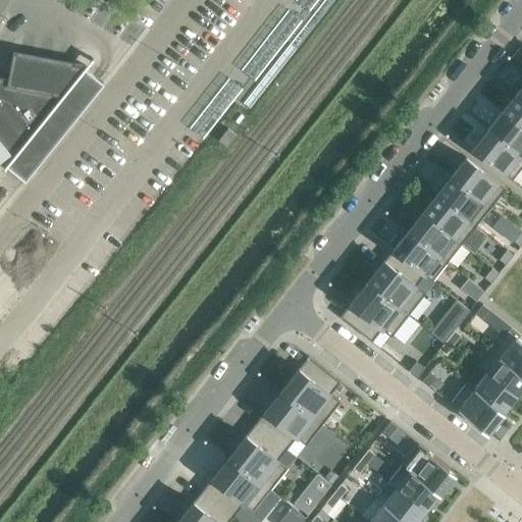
[(334,0),(322,0),(243,102),(251,108),(334,0)]
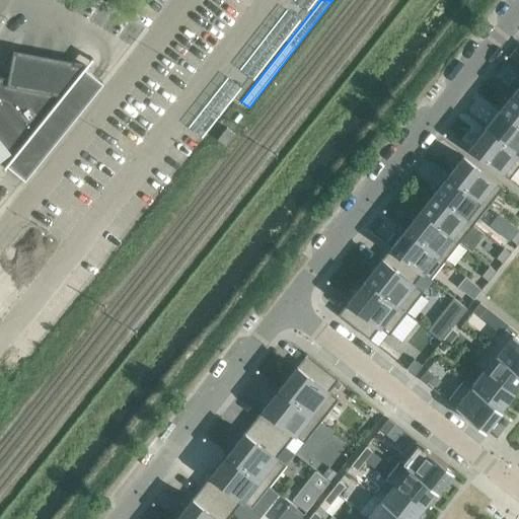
[(296,0),(307,9),(314,0),(296,0)]
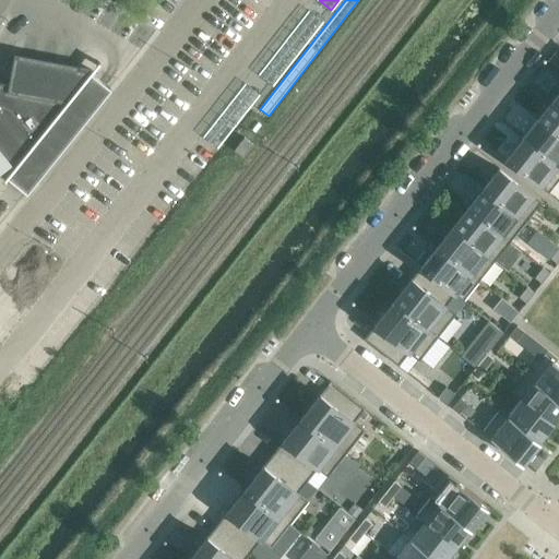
[(274,85),(323,20),(308,8),(258,72),(274,85)]
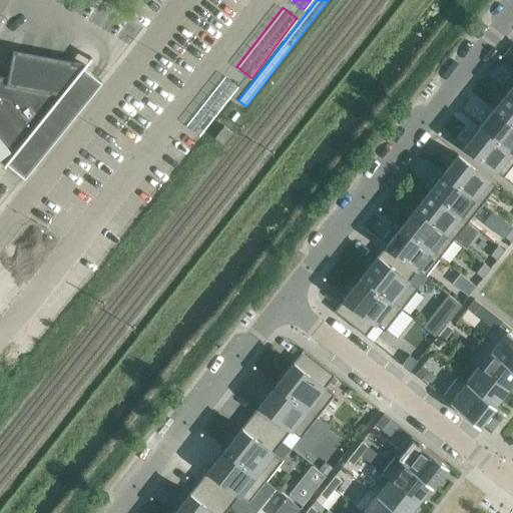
[(16,170),(24,177),(23,177),(25,178),(102,82),(101,81),(100,82),(83,68),(92,58),(90,57),(83,66),(71,63),(72,60),(70,60),(70,63),(14,52),(14,50),(13,49),(7,77),(0,76),(0,148),(4,154),(2,156),(3,157),(5,156),(8,159),(3,165),(5,166),(7,163),(16,170)]
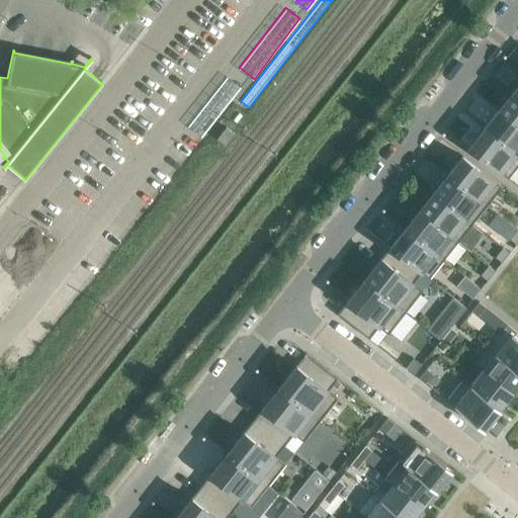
[(201,136),(241,86),(228,75),(188,125),(201,136)]
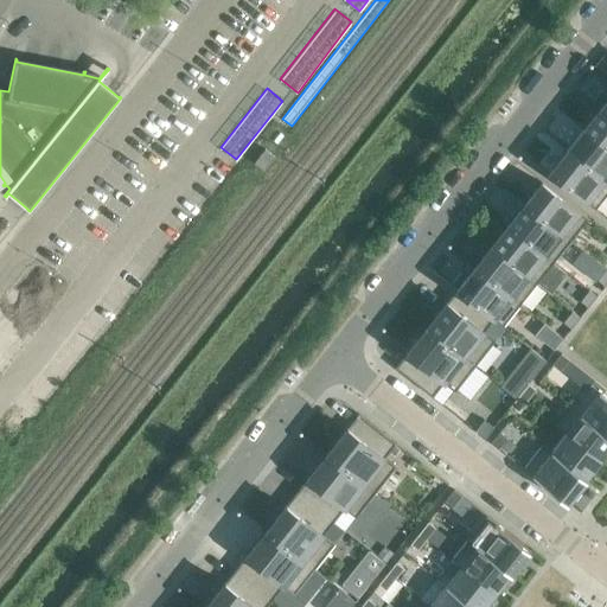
[(583,129),(606,148),(606,114),(600,108),(583,129)]
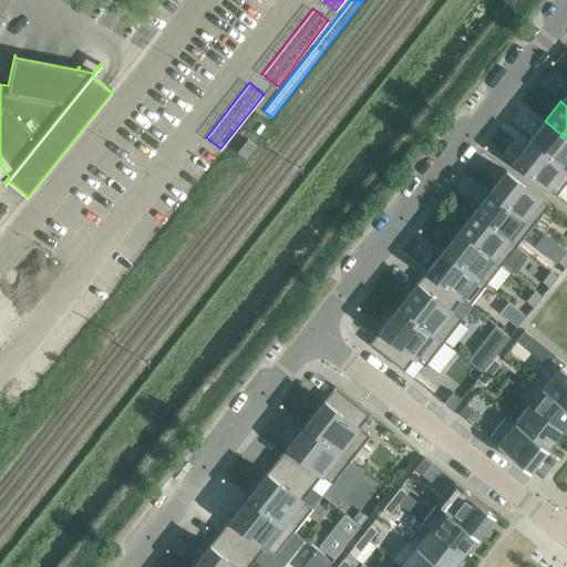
[(528,141),(566,171),(566,138),(545,121),(528,141)]
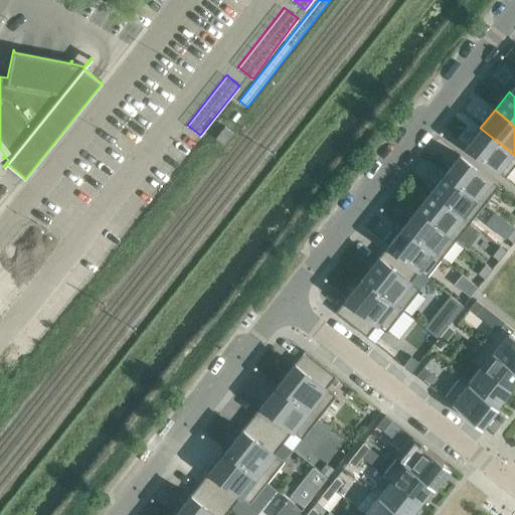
[(223,145),(231,134),(224,128),(215,139),(223,145)]
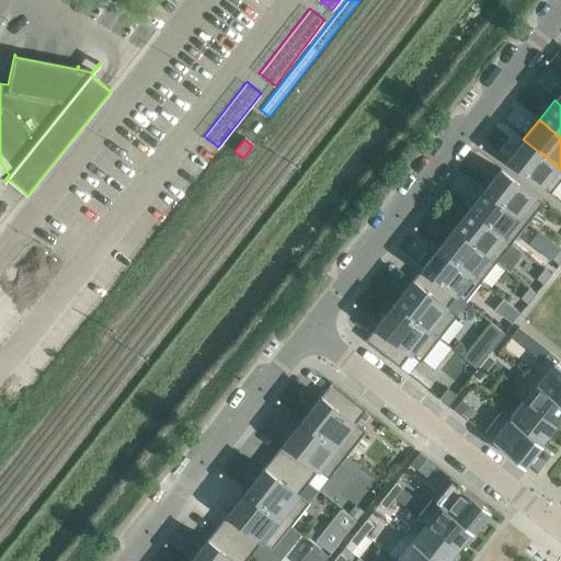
[(507,159),(550,193),(560,179),(560,169),(523,139),(507,159)]
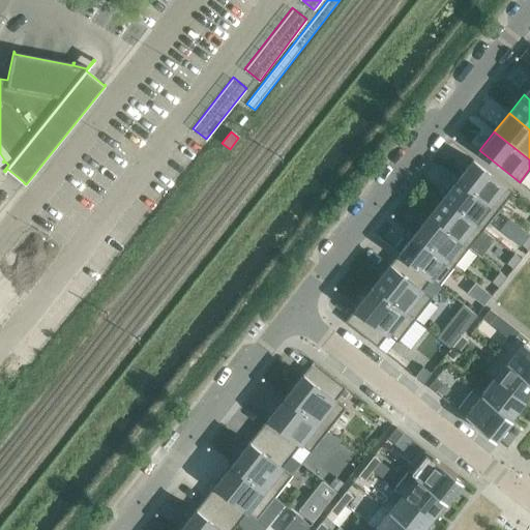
[(0,175),(5,172),(3,171),(8,165),(5,162),(3,163),(2,162),(4,159),(0,153),(0,175)]
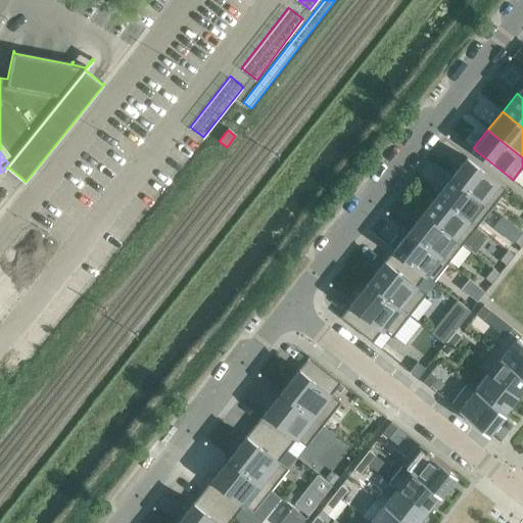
[(452,176),(491,207),(506,188),(466,156),(452,176)]
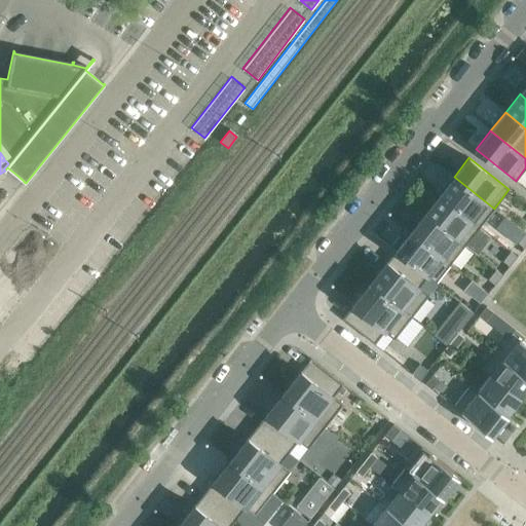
[(439,195),(479,227),(494,209),(454,177),(439,195)]
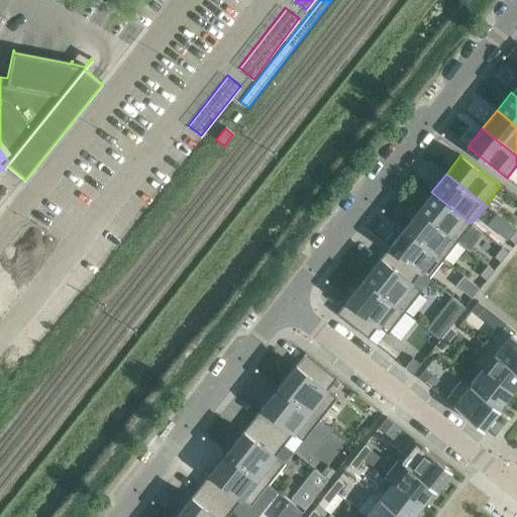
[(417,210),(456,241),(471,223),(431,192),(417,210)]
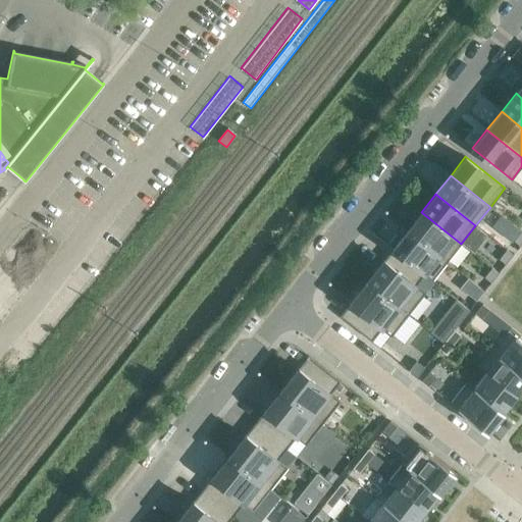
[(407,230),(447,262),(461,244),(421,212),(407,230)]
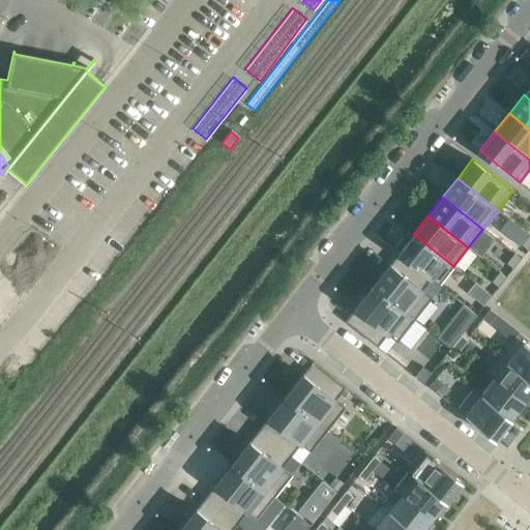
[(473,245),(482,253),(494,236),(484,229),(473,245)]
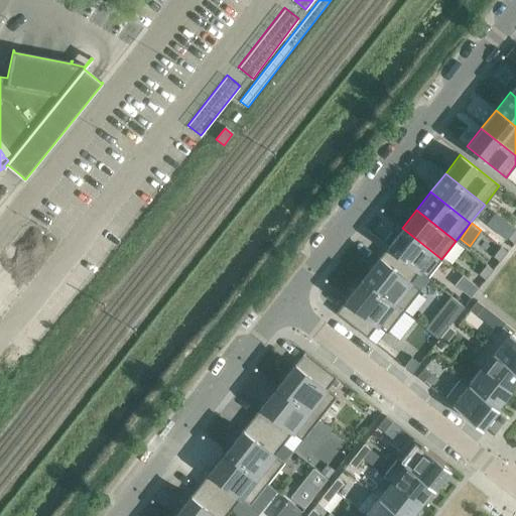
[(388,246),(427,276),(441,259),(402,228),(388,246)]
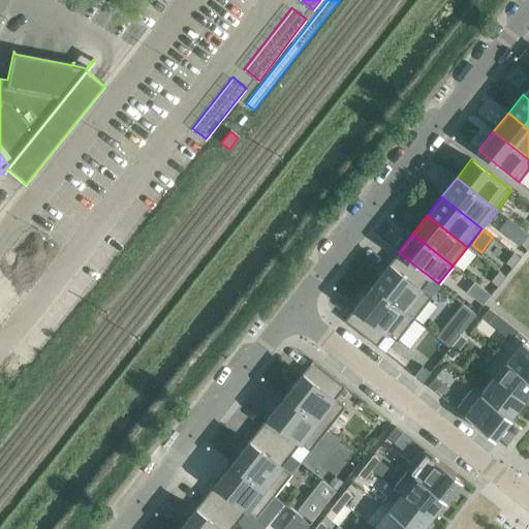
[(527,249),(528,245),(528,235),(527,235),(520,244),(527,249)]
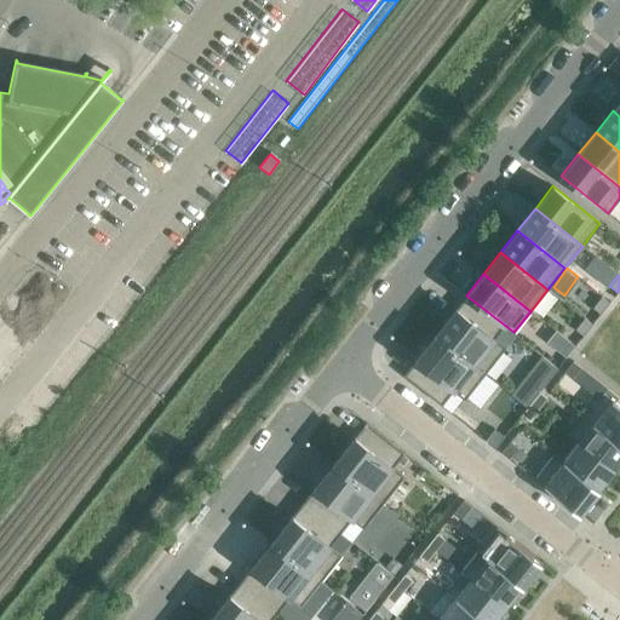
[(504,326),(512,333),(514,332),(466,296),(465,296),(472,302),(463,314),(455,309),(435,334),(484,374),(505,348),(494,339),(504,326)]
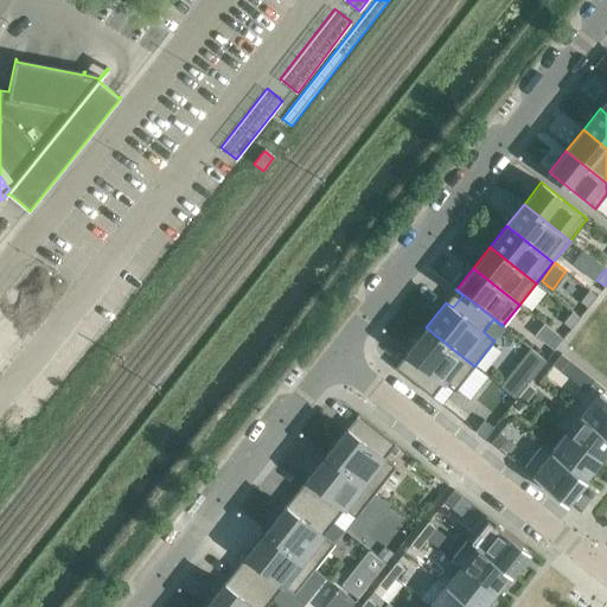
[(587,307),(596,296),(588,291),(580,301),(587,307)]
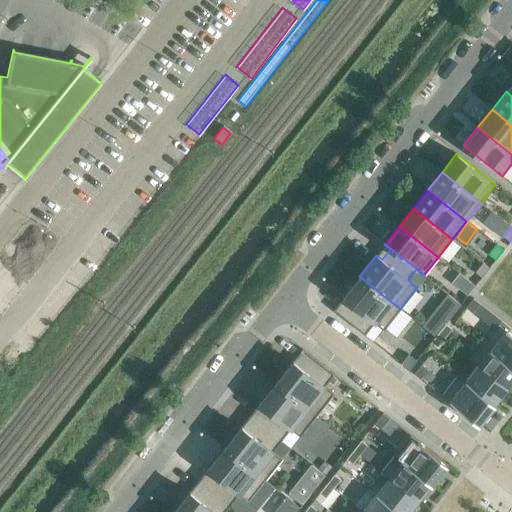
[(481,277),(489,268),(482,262),(475,272),(481,277)]
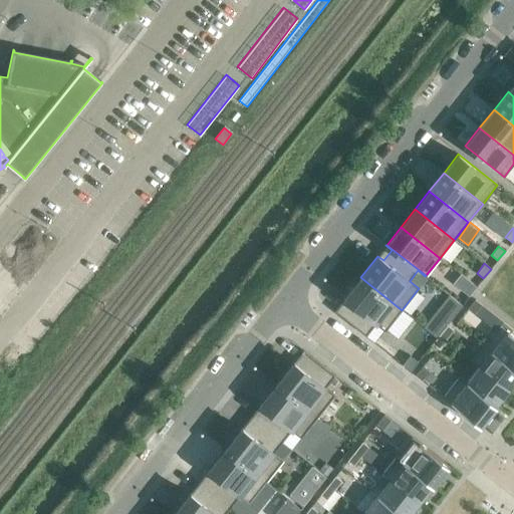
[(375,323),(384,331),(402,310),(360,277),(343,299),(349,303),(340,314),(335,310),(334,311),(365,335),(375,323)]
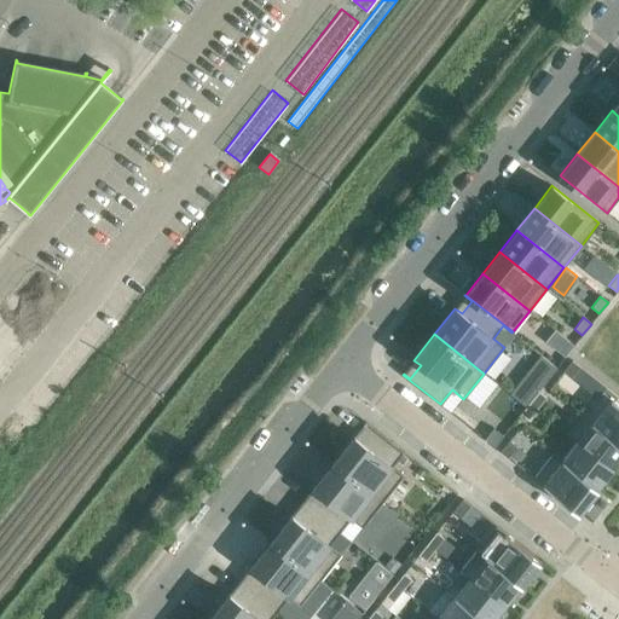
[(565,357),(573,345),(566,339),(557,351),(565,357)]
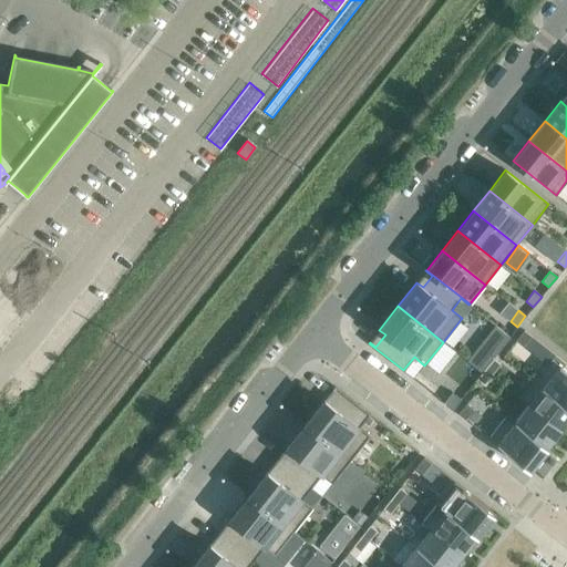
[(523,346),(531,336),(524,330),(515,340),(523,346)]
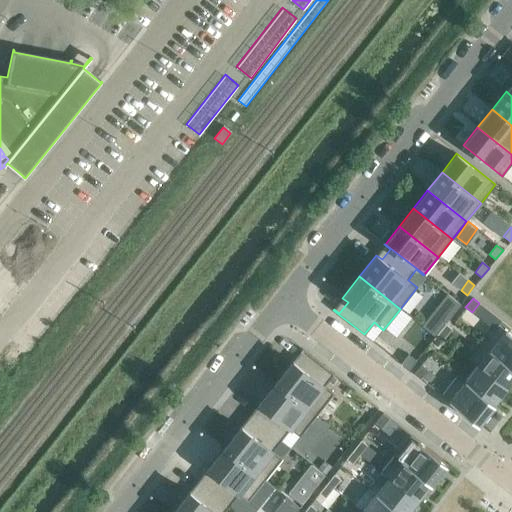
[(444,338),(452,328),(445,323),(438,333),(444,338)]
